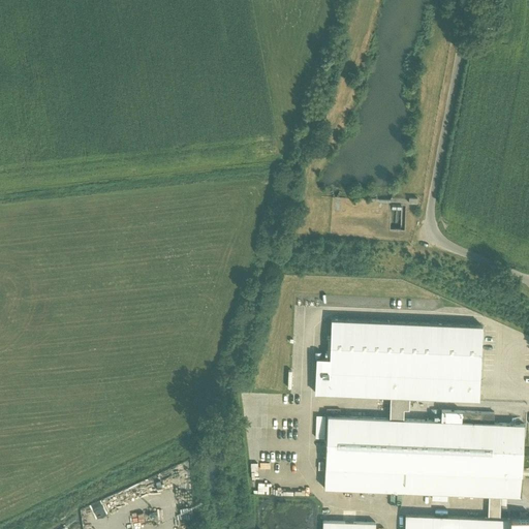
[(497,18),(481,14),(479,26),(494,29),(497,18)]
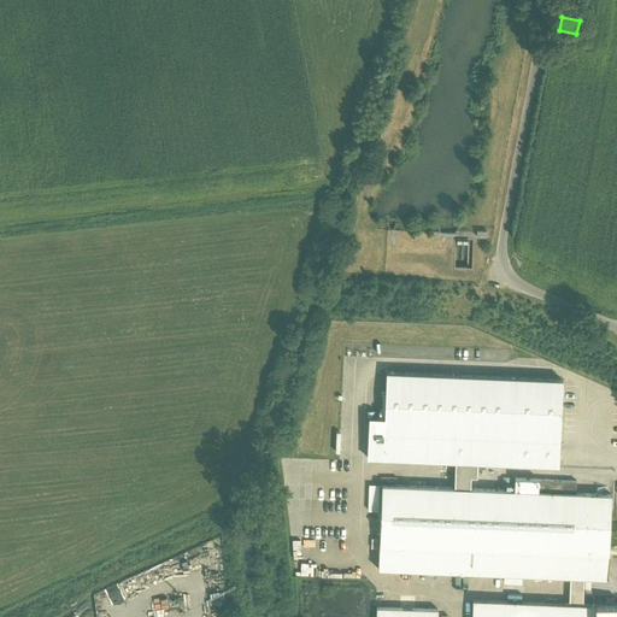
[(479,246),(460,245),(459,274),(477,274),(479,246)]
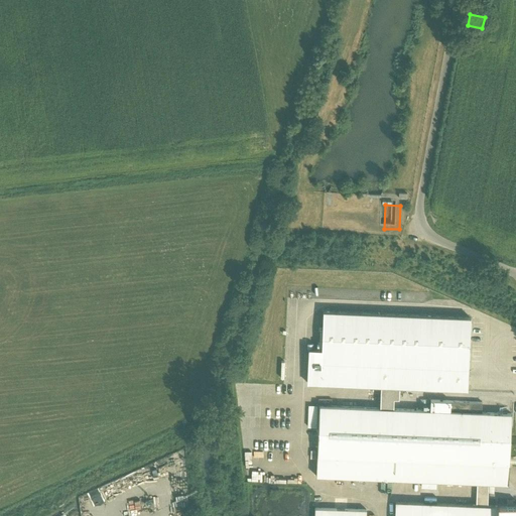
[(309,352),(308,387),(381,389),(399,390),(468,392),(470,319),(323,314),(321,353),(309,352)]
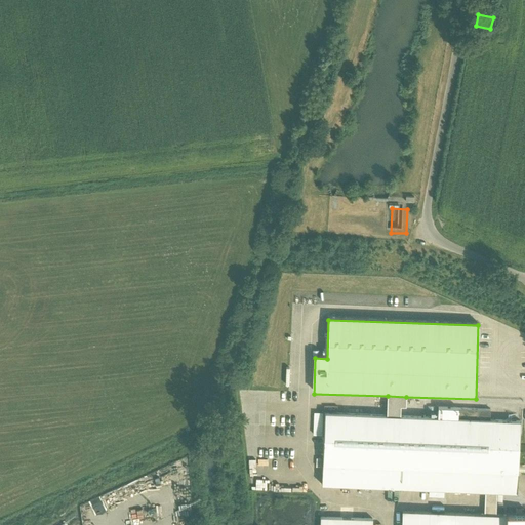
[(406,397),(388,396),(387,416),(400,416),(400,409),(406,409),(406,397)]
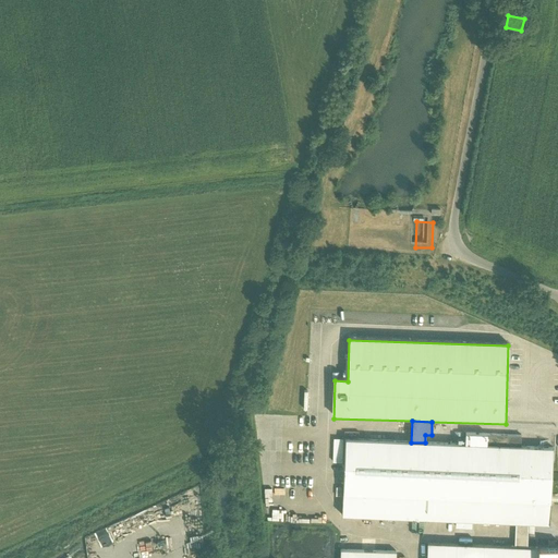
[(411,443),(348,439),(344,516),(519,523),(518,547),(431,544),(429,557),(557,557),(557,547),(530,546),(531,524),(553,524),(556,448),(523,447),(524,436),(478,434),(477,445),(425,443),(411,443)]
